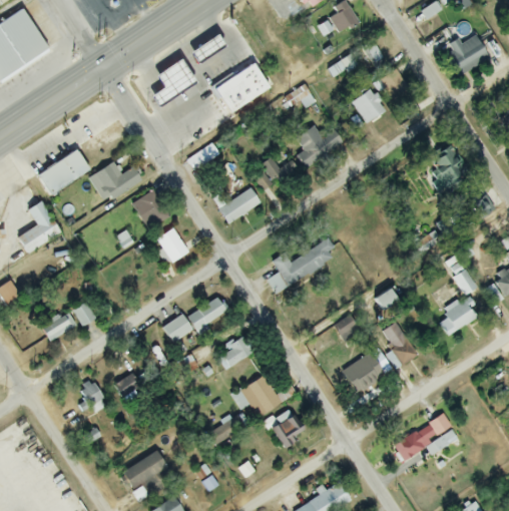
[(342,34),(360,21),(345,0),(343,0),(326,11),(342,34)]
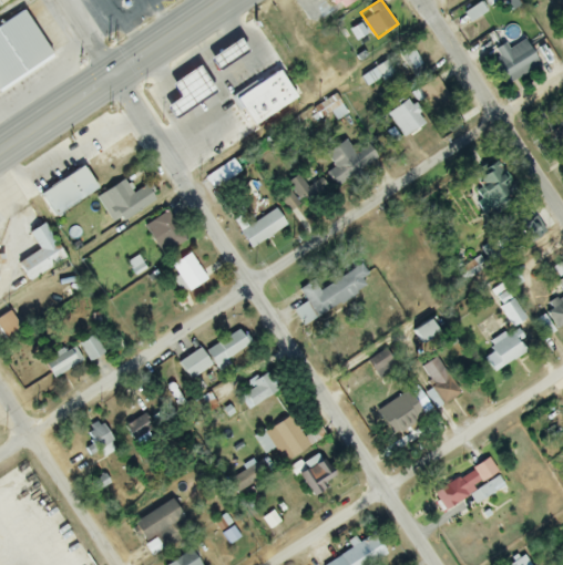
[(488,10),(482,2),(468,12),(473,20),(488,10)]
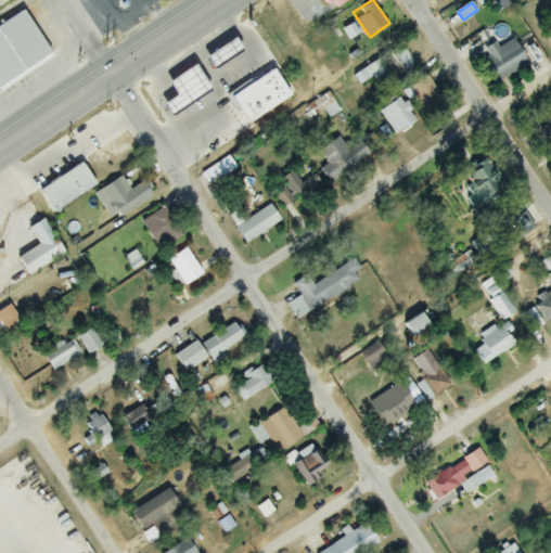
[(0,86),(53,54),(26,10),(0,25),(0,86)]
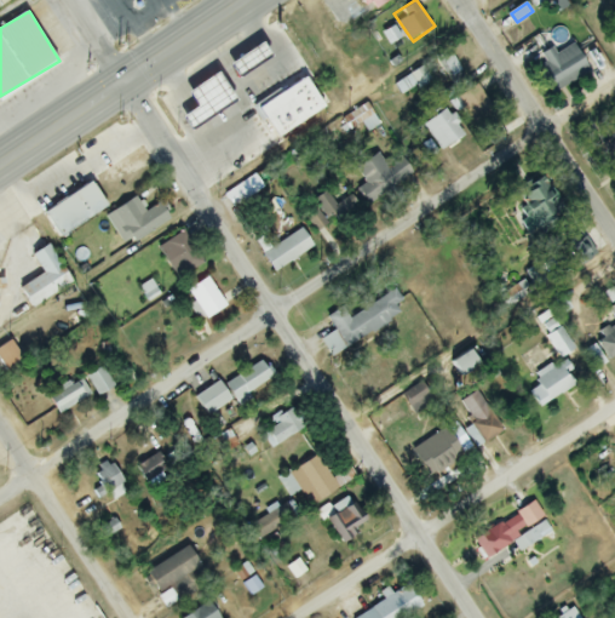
[(539,66),(556,93),(592,70),(573,40),(545,57),(547,61),(539,66)]
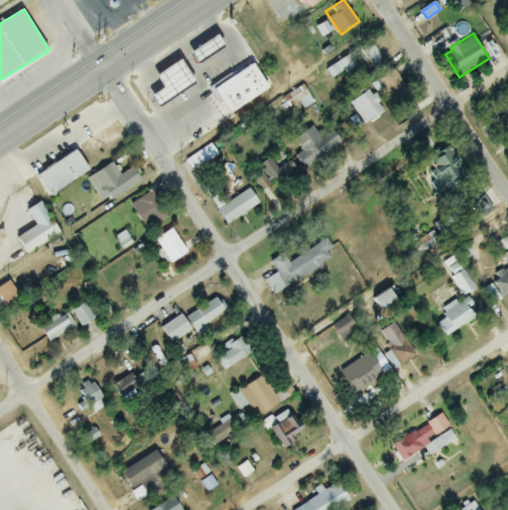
[(362,50),(374,69),(386,62),(374,43),(362,50)]
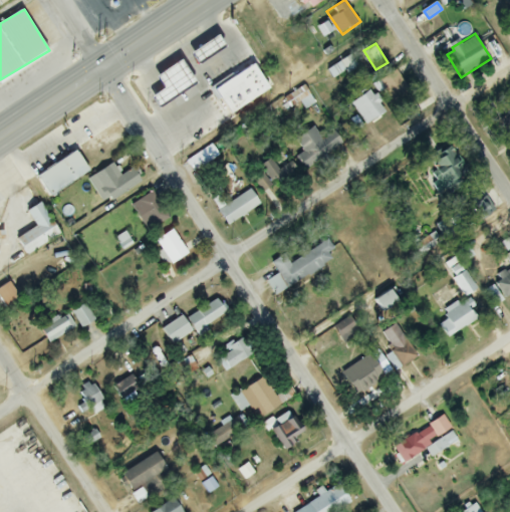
[(357,66),(352,56),(329,67),(334,77),(357,66)]
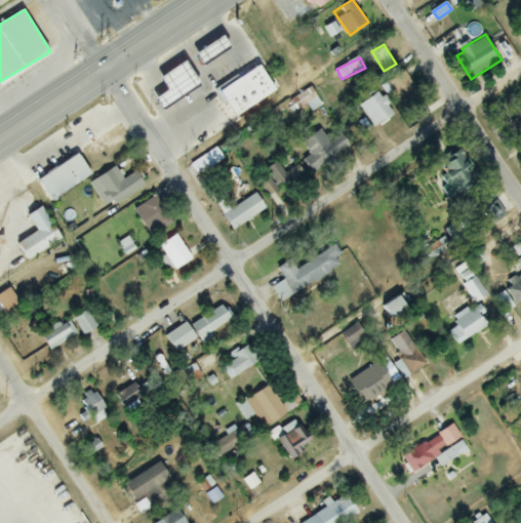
[(193,75),(184,62),(148,88),(158,102),(193,75)]
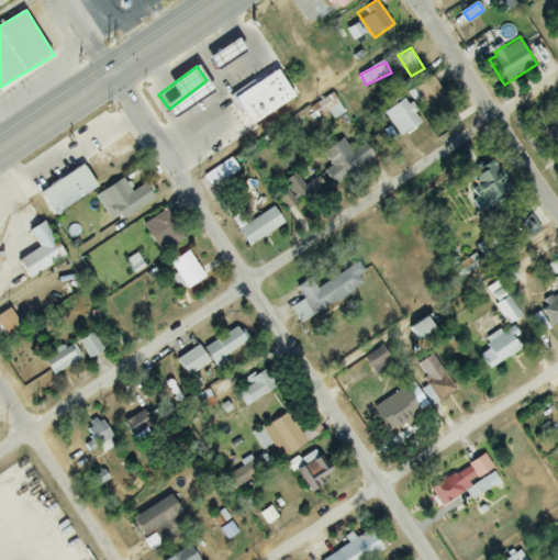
[(423,121),(404,96),(384,111),(403,136),(423,121)]
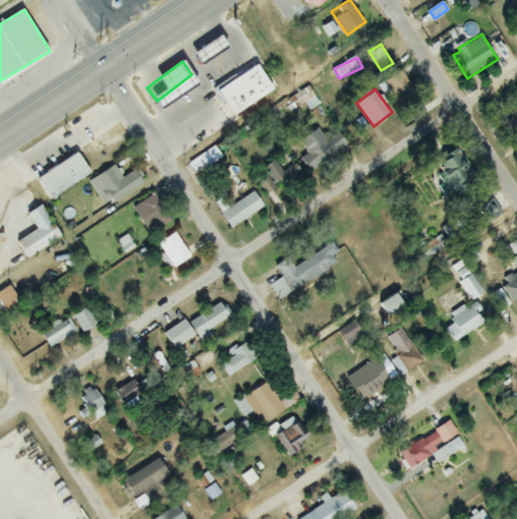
[(516,114),(508,119),(516,133),(516,114)]
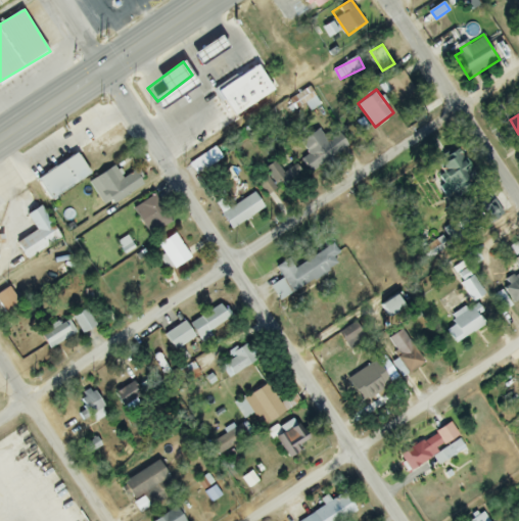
[(350,146),(340,130),(328,138),(321,128),(297,142),(314,169),(350,146)]
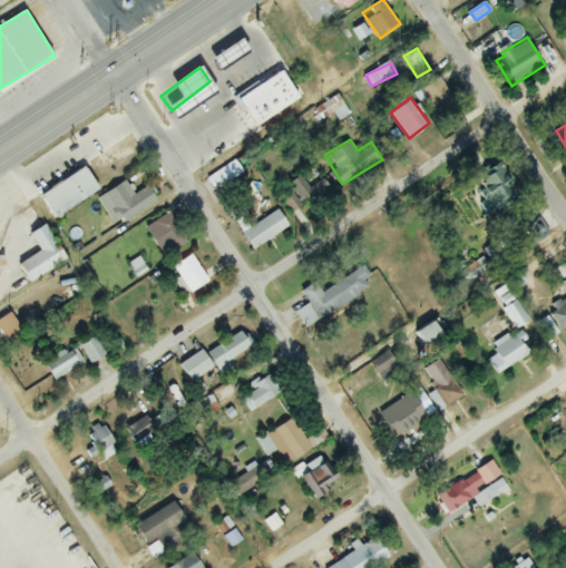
[(50,184),(57,206),(97,195),(90,173),(50,184)]
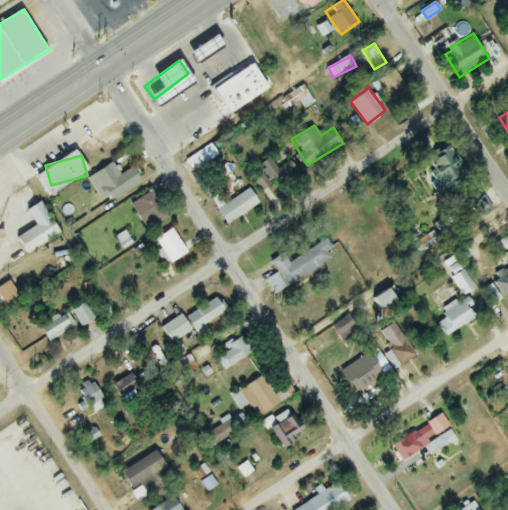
[(281,169),(270,157),(260,165),(263,168),(254,176),(269,194),(297,170),(289,161),(281,169)]
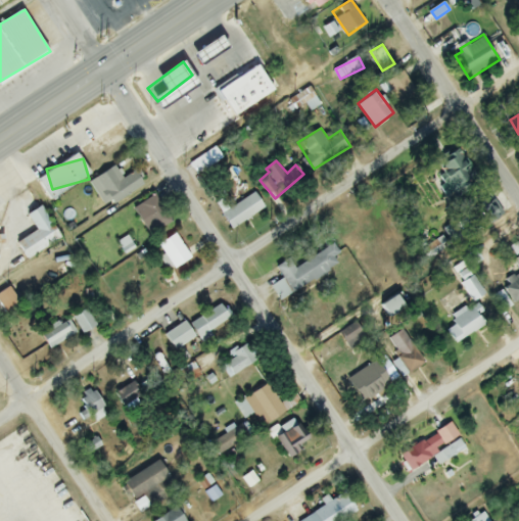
[(267,206),(255,190),(223,214),(234,229),(267,206)]
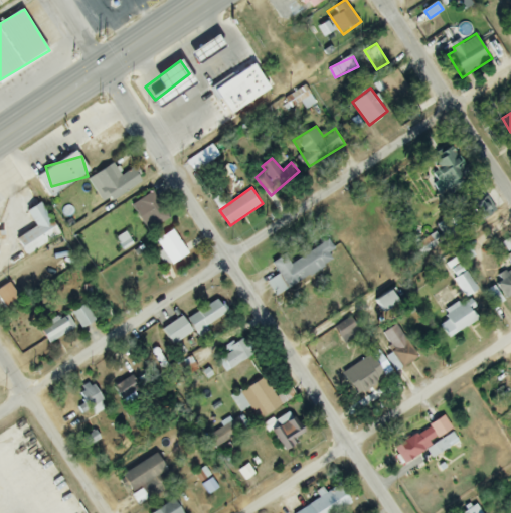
[(169,210),(154,189),(140,199),(154,220),(169,210)]
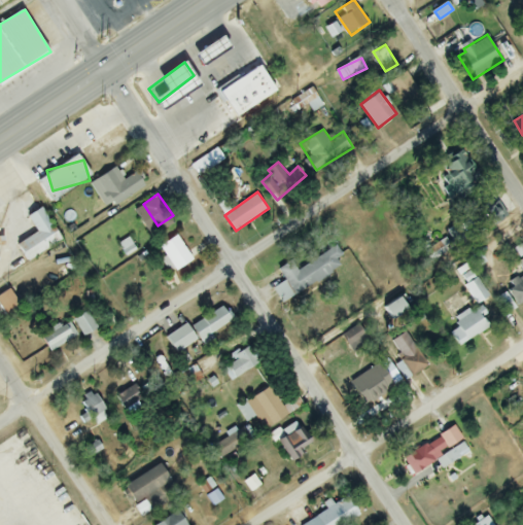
[(38,231),(19,244),(29,260),(63,238),(42,207),(28,216),(38,231)]
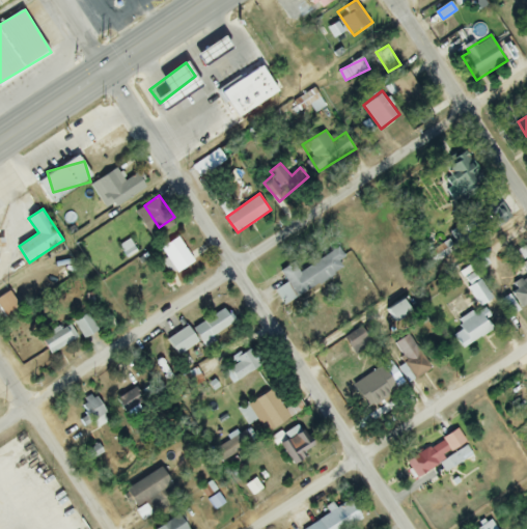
[(445,258),(458,247),(450,239),(438,250),(445,258)]
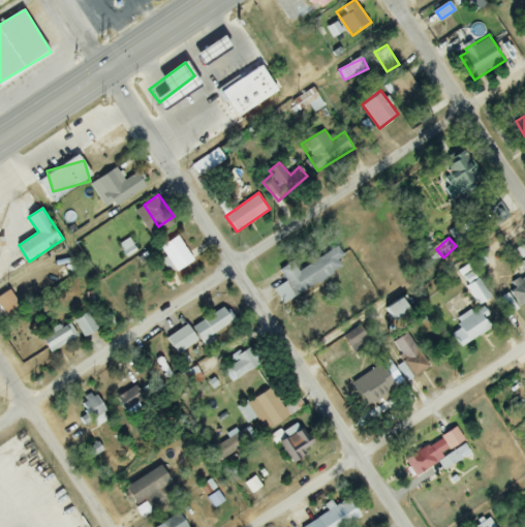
[(344,268),(339,258),(344,255),(336,240),(281,271),(287,281),(275,288),(283,303),(344,268)]
